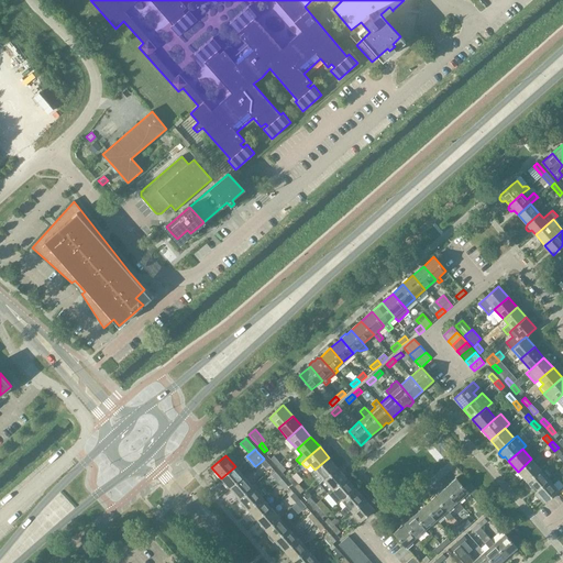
[(271,460),(276,466),(280,463),(274,456),(271,460)]
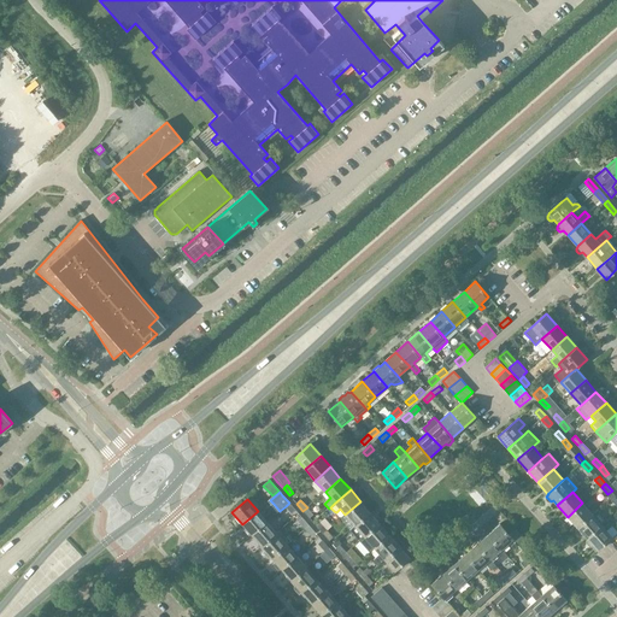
[(345,515),(354,526),(370,512),(360,501),(345,515)]
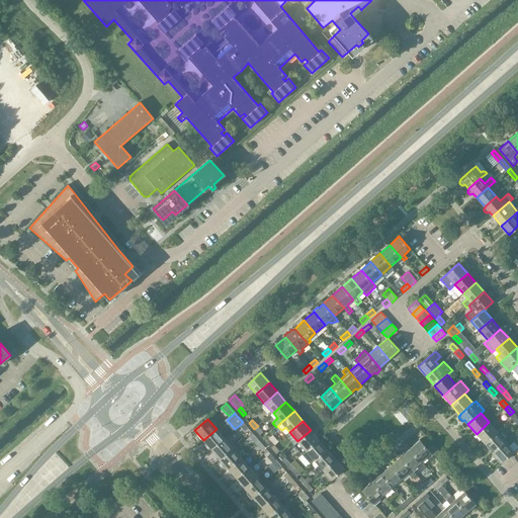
[(243,422),(240,425),(245,431),(248,429),(243,422)]
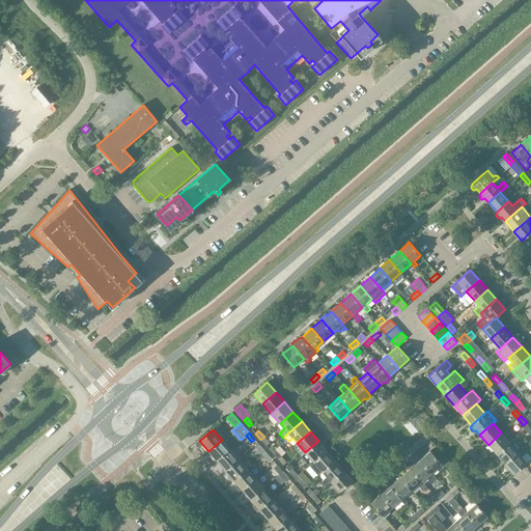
[(488,445),(497,454),(510,443),(501,432),(488,445)]
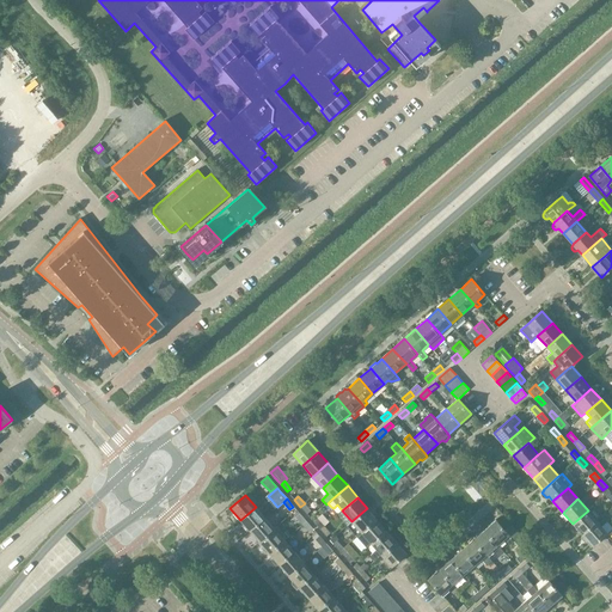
[(305,503),(300,507),(307,514),(311,512),(305,503)]
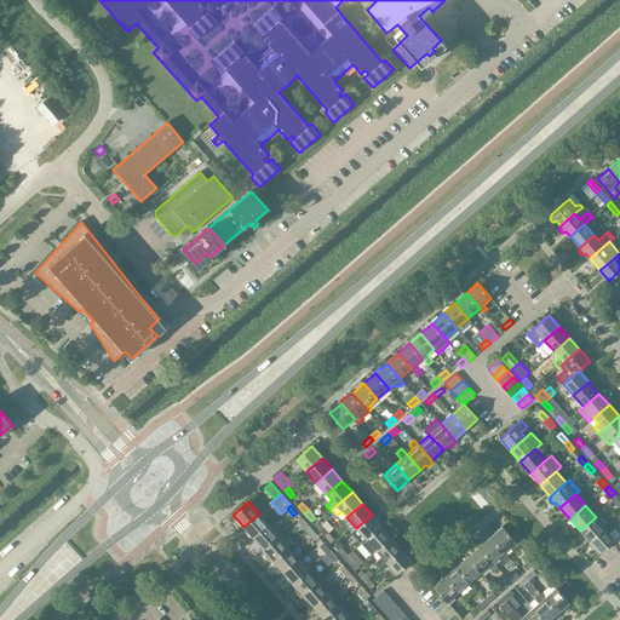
[(596,517),(580,530),(590,541),(606,528),(610,523),(601,512),(596,517)]
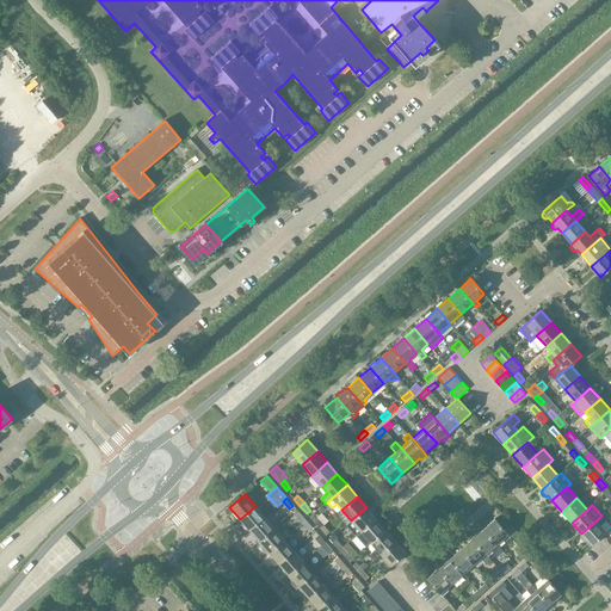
[(240,519),(250,530),(265,517),(255,506),(240,519)]
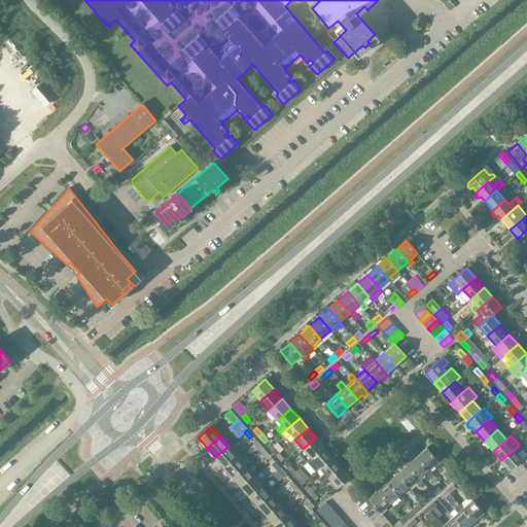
[(303,449),(299,453),(308,462),(312,459),(324,447),(316,437),(303,449)]
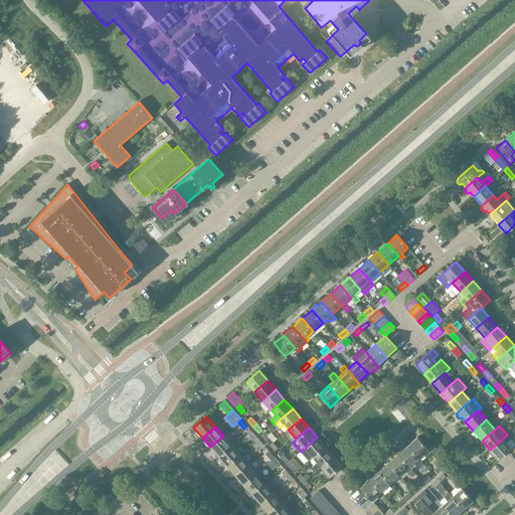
[(249,436),(254,442),(258,439),(252,433),(249,436)]
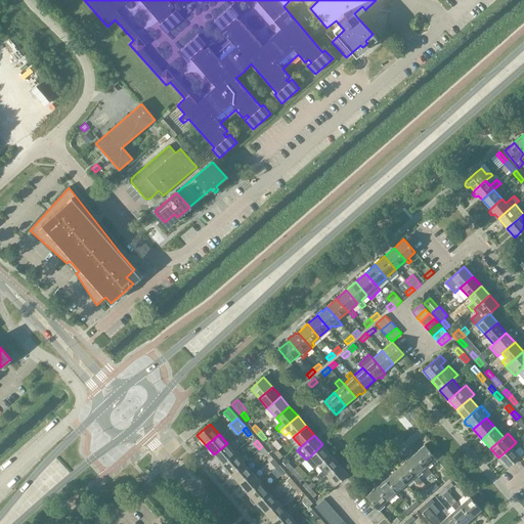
[(498,457),(498,461),(501,464),(505,465),(508,468),(520,456),(515,450),(520,446),(516,442),(512,446),(498,457)]
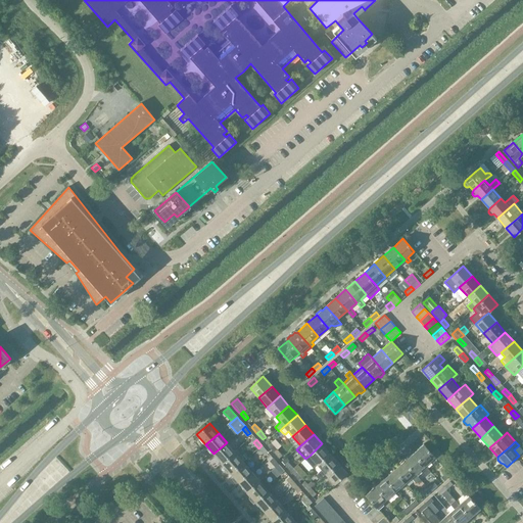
[(214,454),(222,464),(235,453),(227,442),(214,454)]
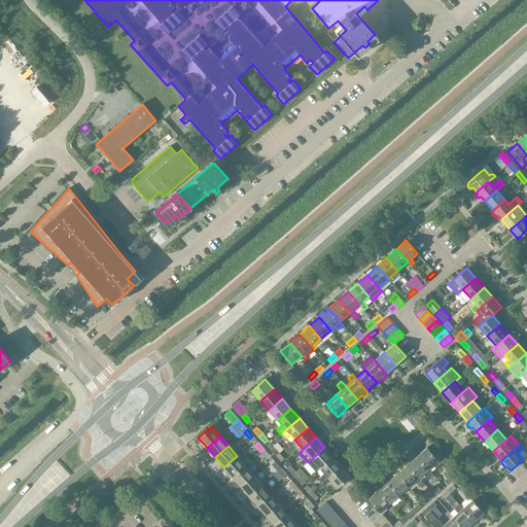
[(270,450),(276,456),(279,453),(273,447),(270,450)]
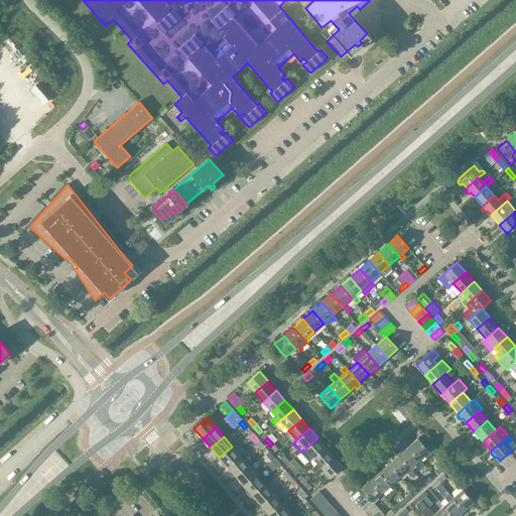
[(309,462),(313,459),(327,447),(317,437),(305,449),(301,453),(309,462)]
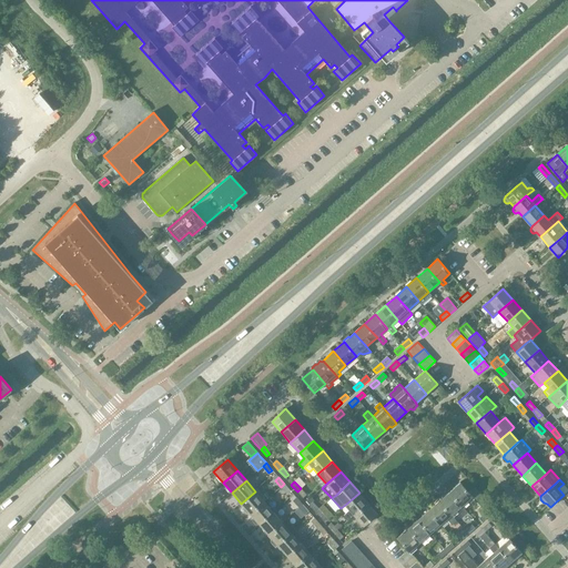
[(460,483),(449,492),(463,506),(468,500),(474,506),(478,503),(473,496),(460,483)]
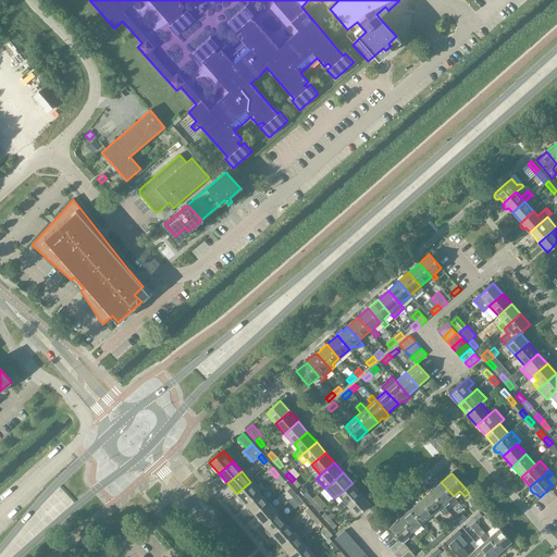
[(279,474),(275,478),(282,484),(285,481),(279,474)]
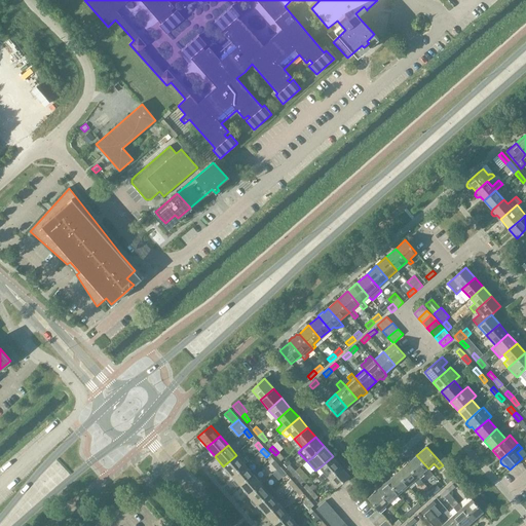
[(236,455),(223,466),(227,471),(226,472),(226,474),(228,476),(230,477),(231,475),(232,476),(245,464),(250,460),(245,455),(242,456),(239,452),(236,455)]
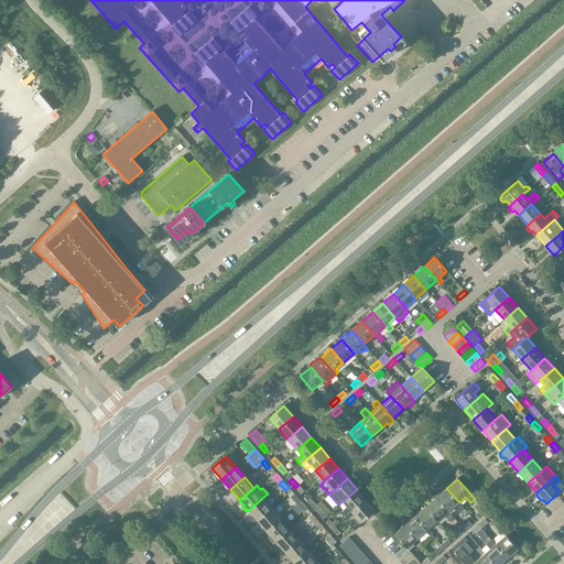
[(299,485),(295,488),(301,495),(304,491),(299,485)]
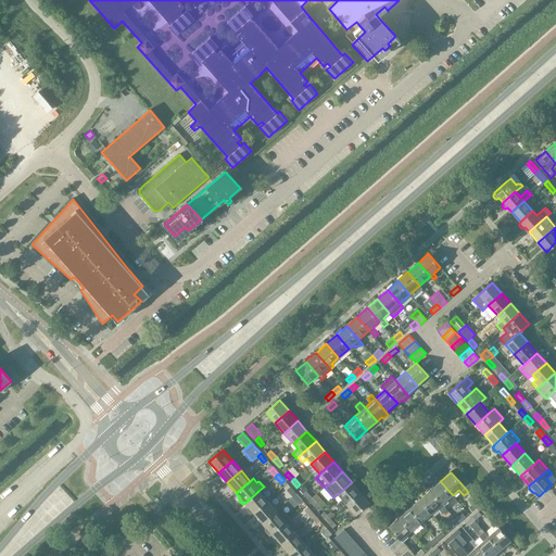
[(440,481),(430,490),(442,504),(446,500),(453,506),(458,502),(453,495),(440,481)]
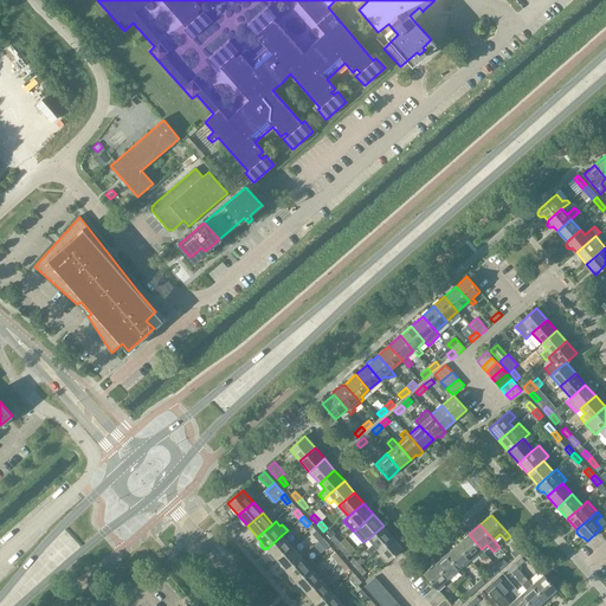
[(373,545),(366,550),(371,555),(378,549),(393,536),(384,526),(368,539),(373,545)]
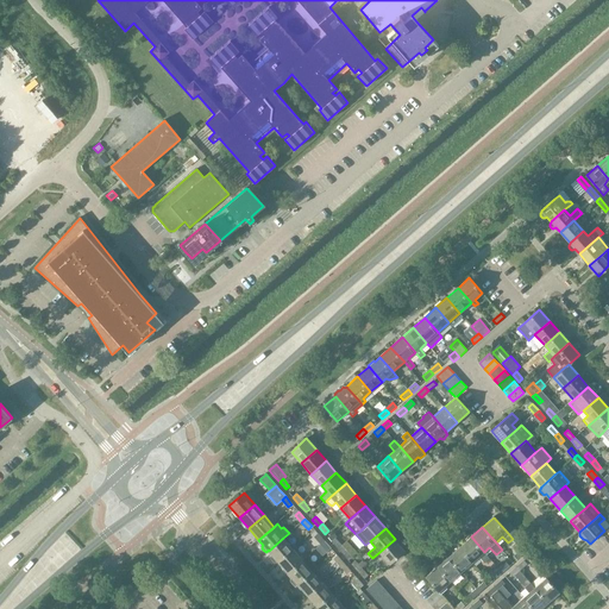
[(333,533),(328,538),(332,542),(338,550),(341,546),(336,539),(337,538),(333,533)]
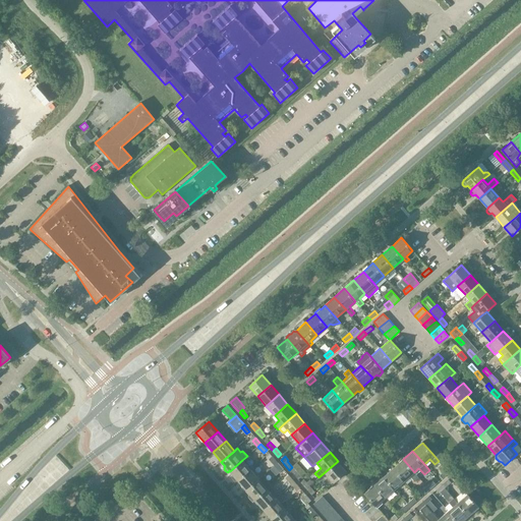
[(269,460),(275,466),(278,463),(272,457),(269,460)]
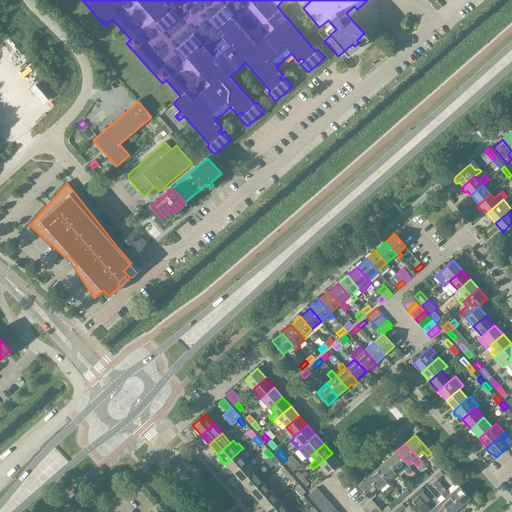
[(396,451),(386,460),(398,472),(402,468),(407,473),(412,469),(407,464),(396,451)]
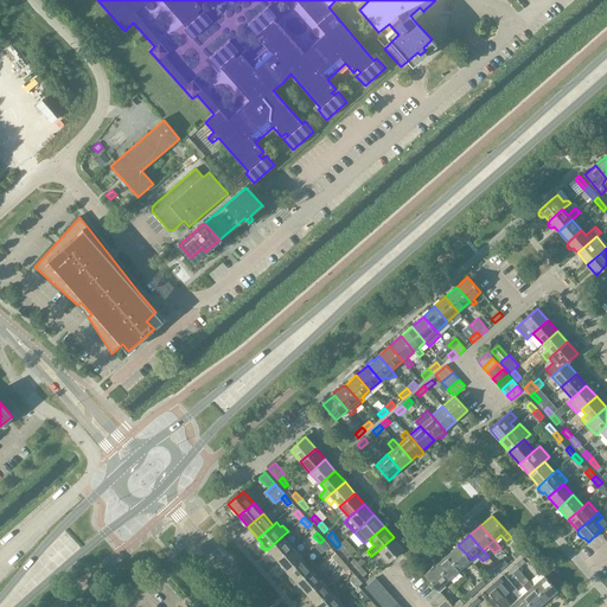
[(276,560),(278,560),(292,547),(282,536),(268,549),(272,555),(270,556),(270,557),(273,561),(275,561),(276,560)]
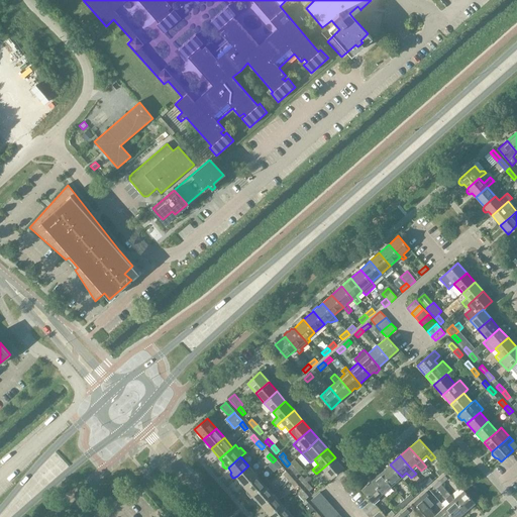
[(335,457),(322,469),(331,479),(343,468),(335,457)]
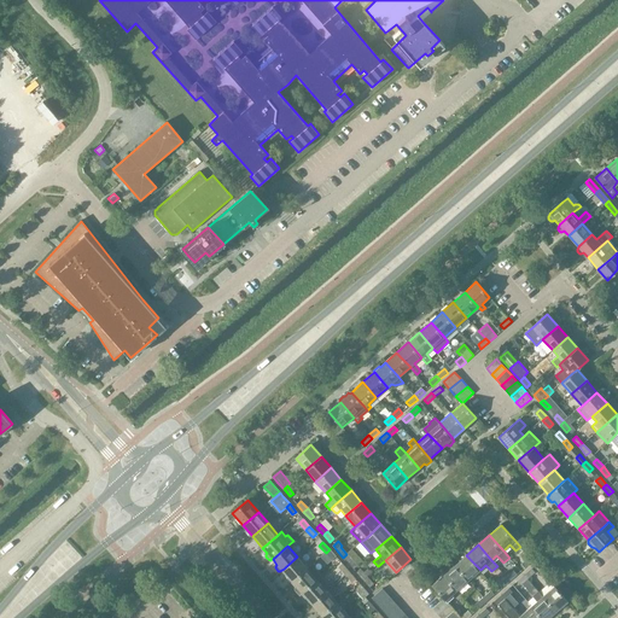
[(330,549),(326,553),(332,560),(336,557),(330,549)]
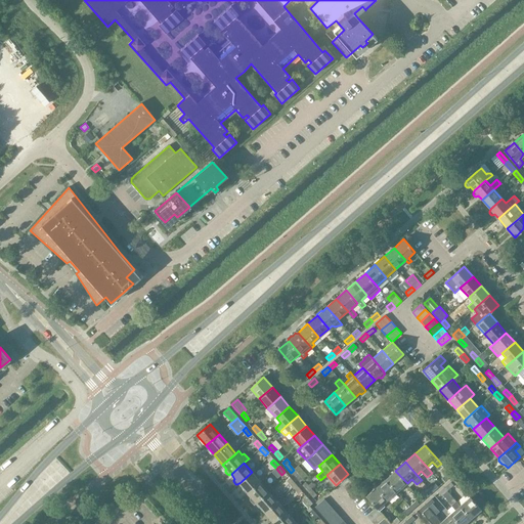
[(294,470),(291,473),(297,479),(300,476),(294,470)]
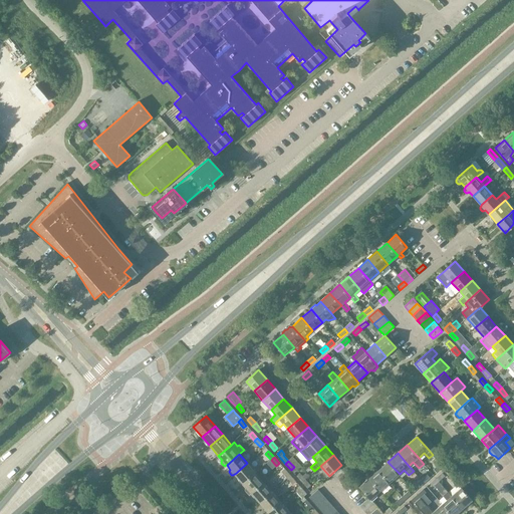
[(388,462),(378,470),(390,483),(400,474),(388,462)]
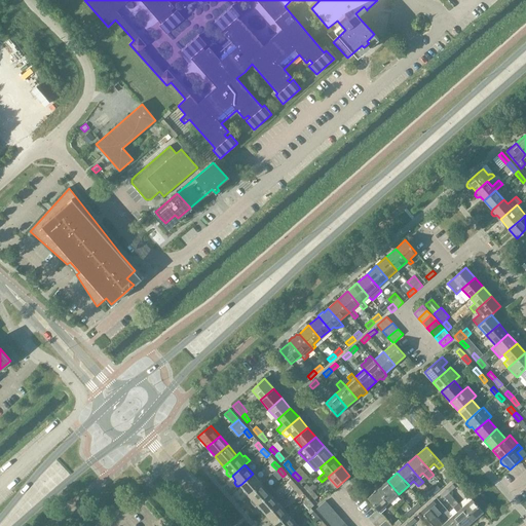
[(240,485),(249,495),(262,484),(253,474),(240,485)]
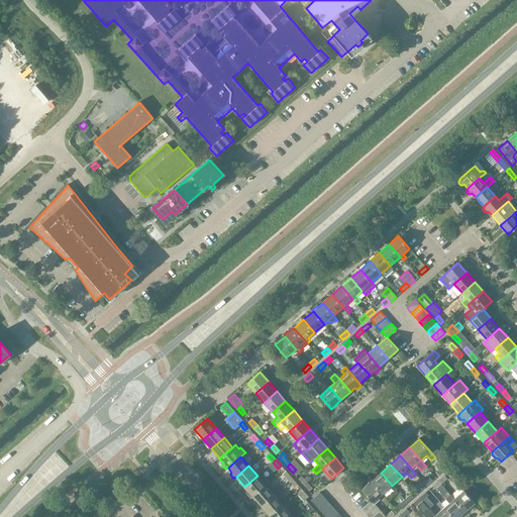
[(436,472),(437,474),(439,475),(445,470),(442,467),(436,472)]
